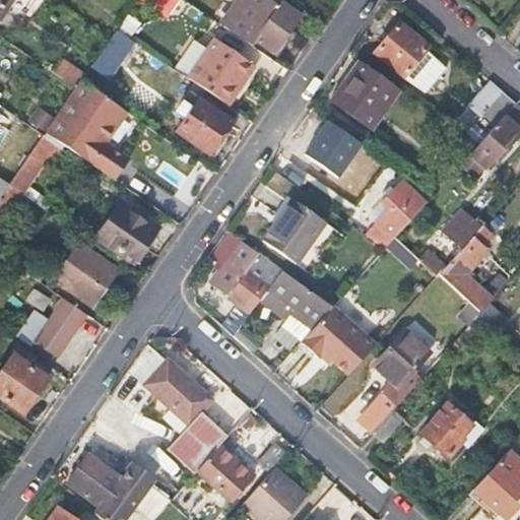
[(0,0),(0,15),(10,0),(0,0)]
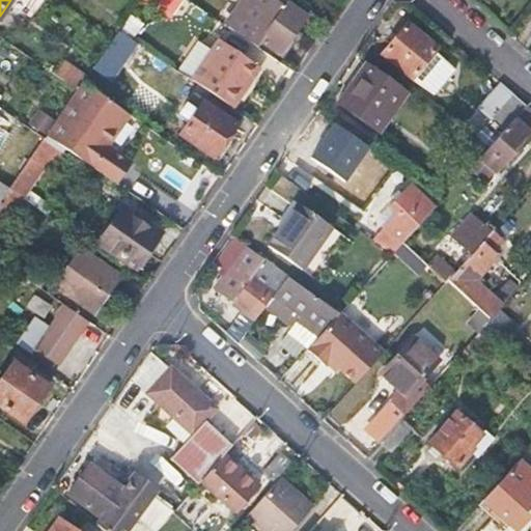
[(150,0),(173,15),(183,0),(150,0)]
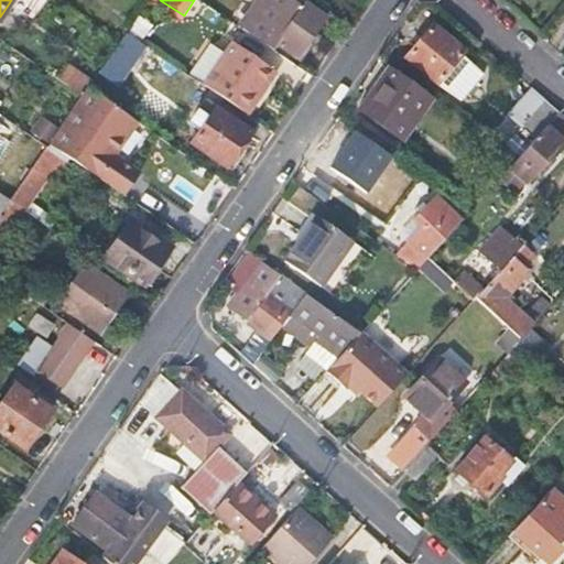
[(293,0),(263,0),(242,30),(272,50),(277,43),(295,58),(326,17),(304,0),(301,0),(299,3),(293,0)]
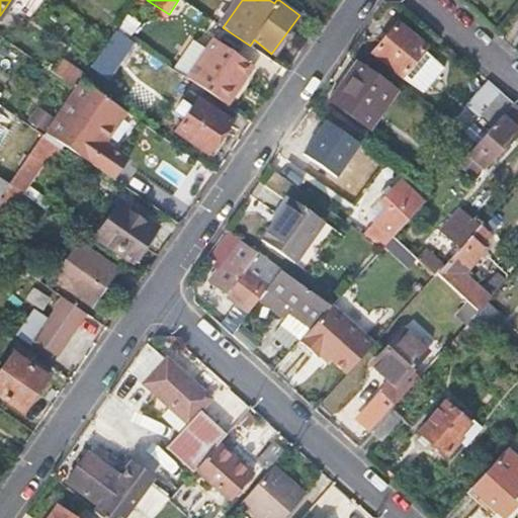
[(398,22),(371,52),(400,76),(426,47),(398,22)]
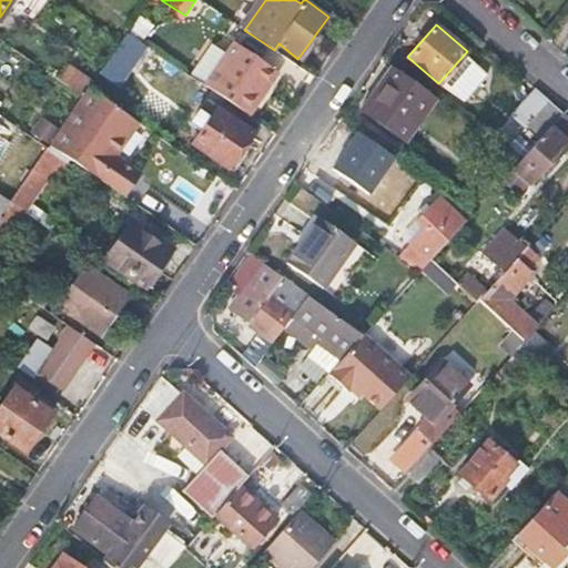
[(120,43),(104,66),(110,68),(114,62),(123,68),(141,42),(127,33),(120,43)]
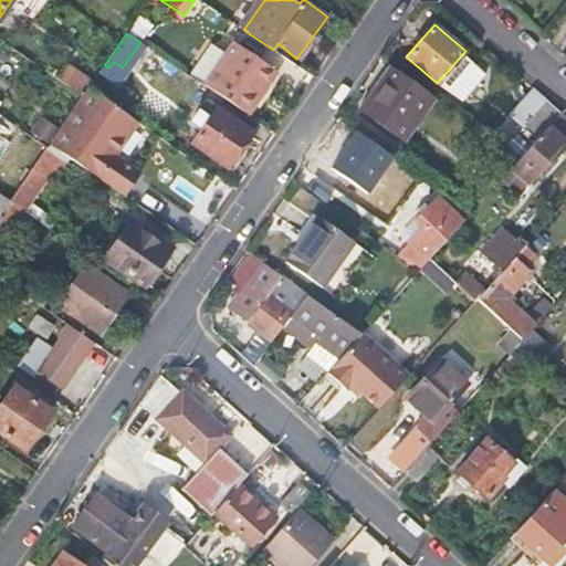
[(191,76),(203,85),(211,91),(224,98),(248,114),(260,95),(257,92),(273,67),(233,41),(226,51),(213,43),(191,76)]
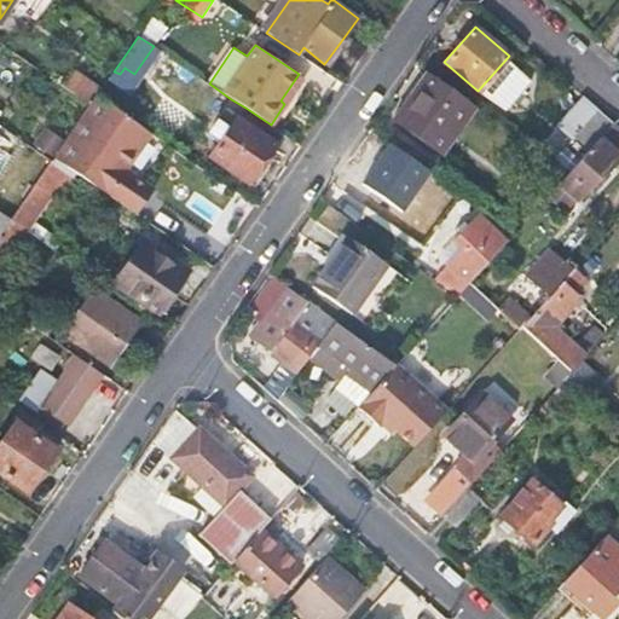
[(408,109),(414,114),(405,126),(437,149),(469,102),(432,74),(408,109)]
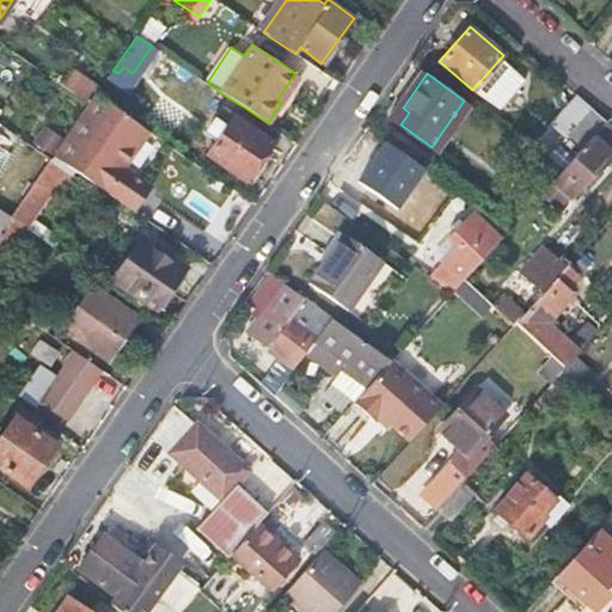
[(218,140),(207,155),(245,181),(271,142),(234,117),(243,106),(228,98),(206,132),(218,140)]
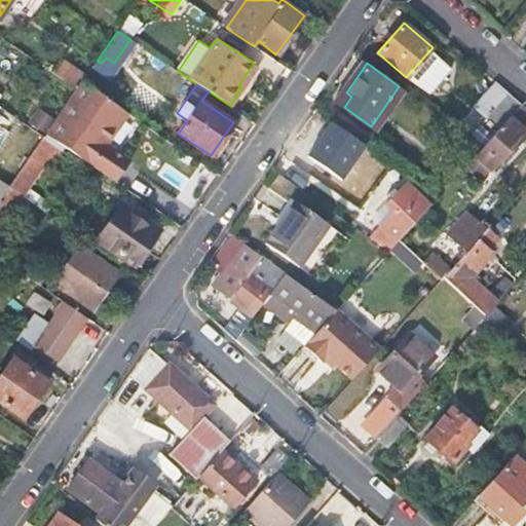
[(82,85),(46,137),(102,174),(109,162),(109,161),(84,145),(89,137),(111,105),(82,85)]
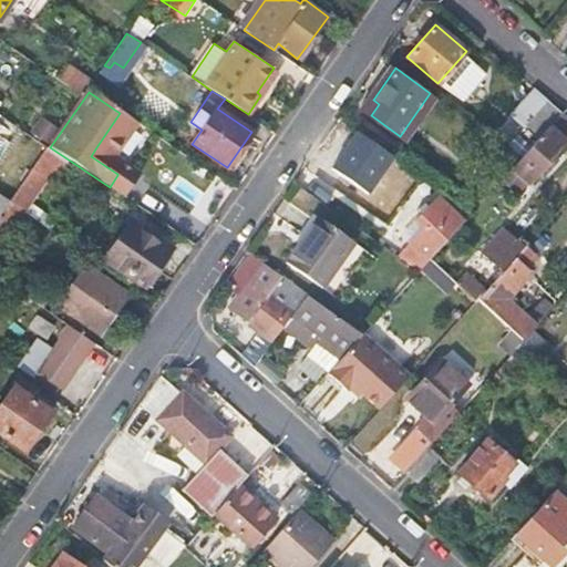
[(547,101),(525,125),(536,137),(559,112),(547,101)]
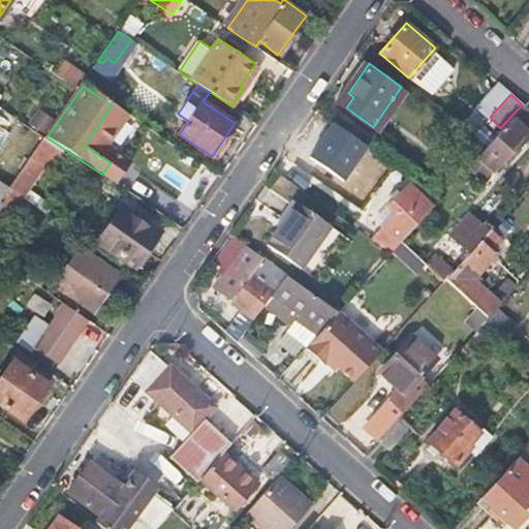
[(484,147),(467,166),(484,181),(526,132),(522,129),(528,121),(528,111),(522,104),(500,128),(484,147)]
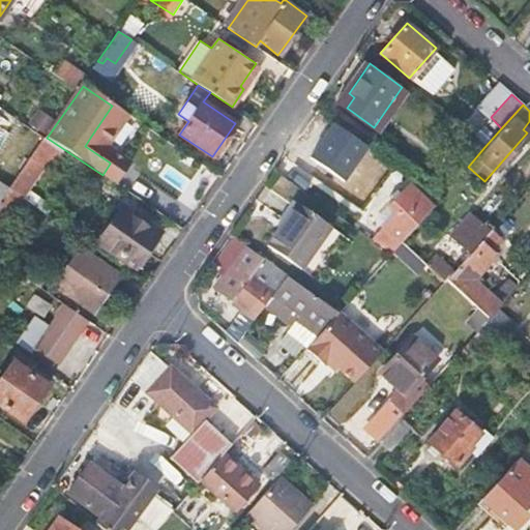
[(491,117),(473,139),(484,147),(501,128),(491,117)]
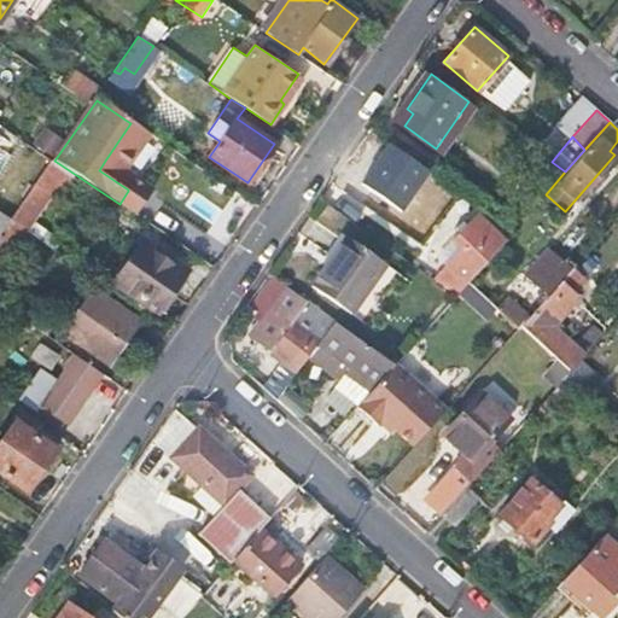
[(99,170),(128,190),(135,180),(105,161),(99,170)]
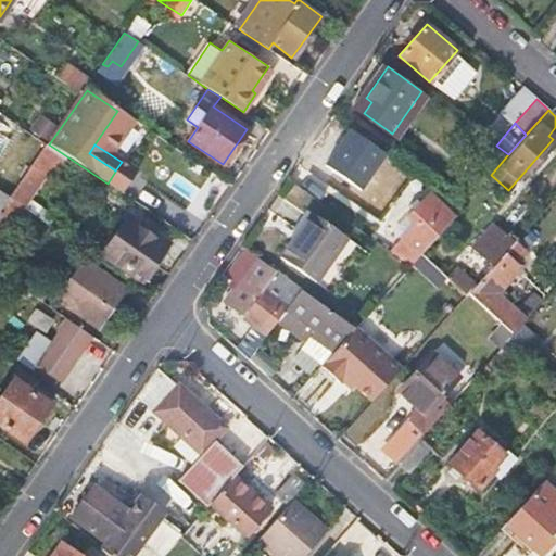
[(11,179),(2,192),(10,198),(20,185),(11,179)]
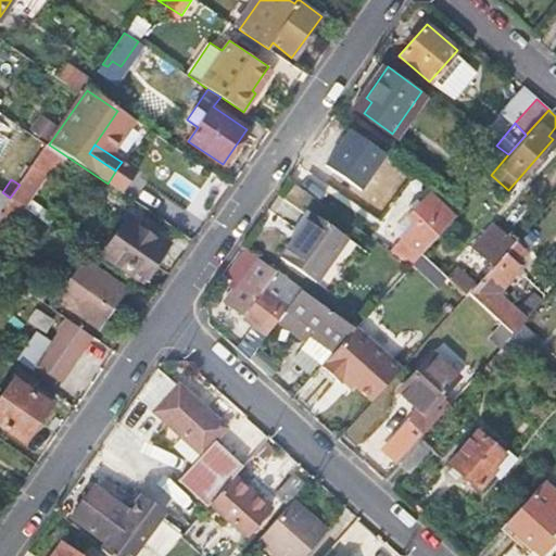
[(0,190),(0,212),(10,198),(2,192),(0,190)]
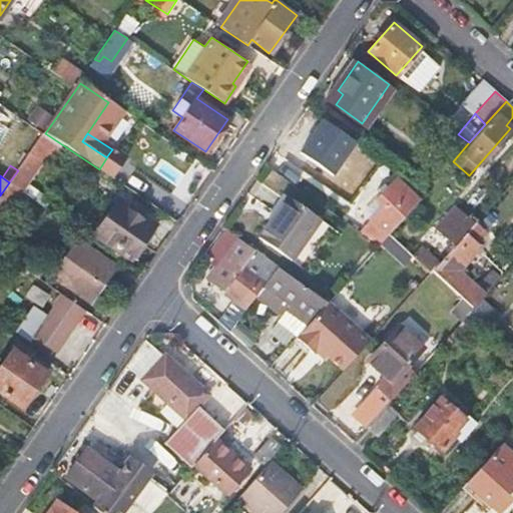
[(394,180),(375,201),(382,208),(360,231),(378,244),(388,234),(417,201),(394,180)]
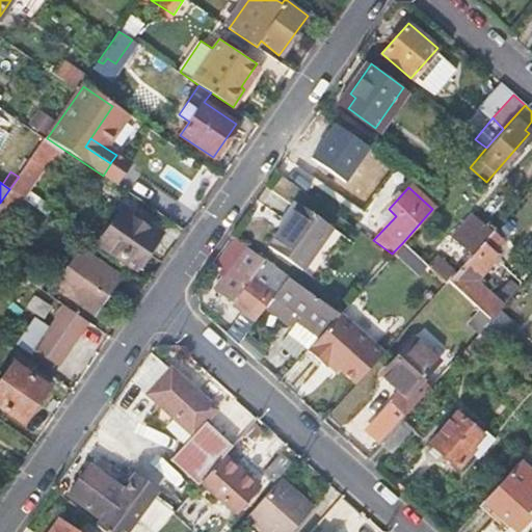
[(9,189),(0,203),(0,220),(1,221),(19,195),(9,189)]
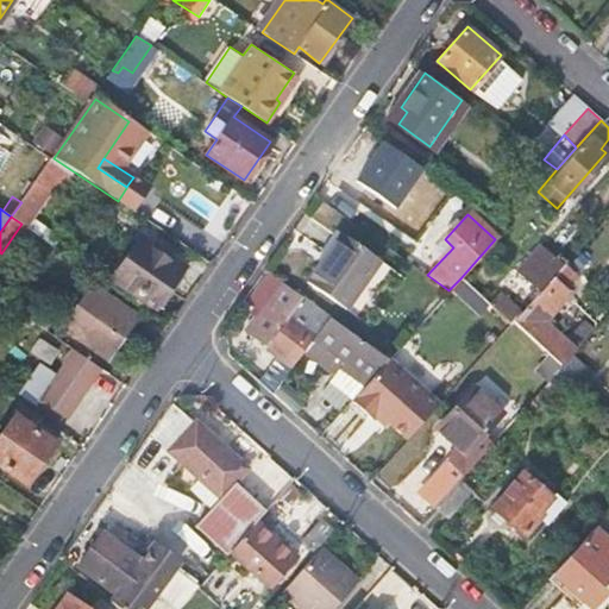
[(306,281),(345,309),(380,259),(340,232),(306,281)]
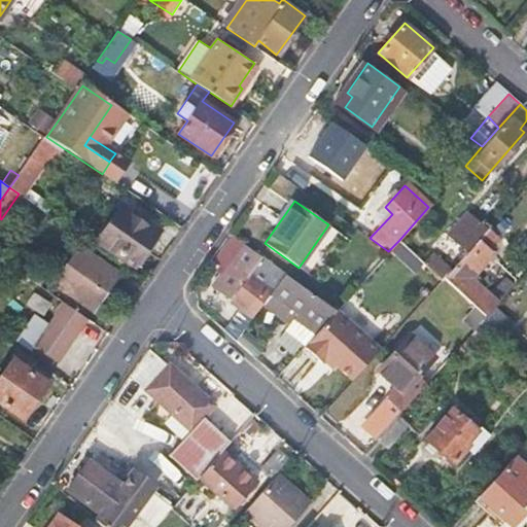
[(127,212),(103,244),(137,268),(160,236),(127,212)]
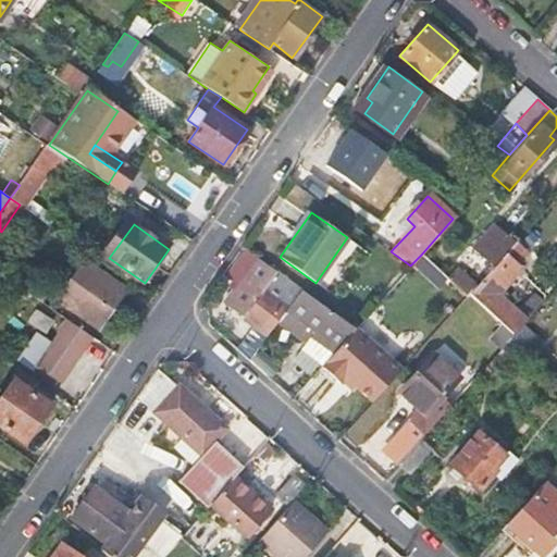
[(494,224),(472,249),(493,268),(516,243),(494,224)]
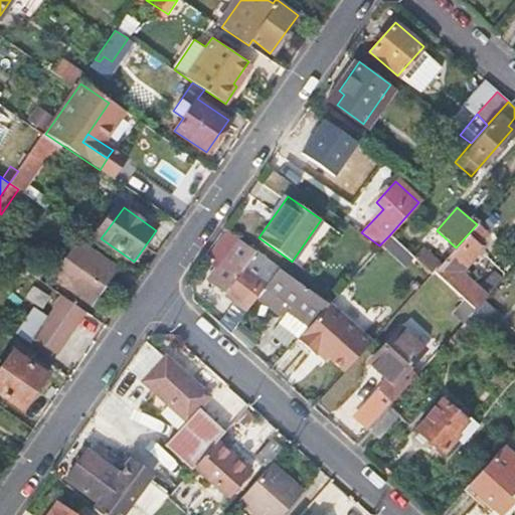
[(441,264),(434,272),(473,308),(484,296),(464,278),(468,274),(463,269),(481,248),(477,244),(487,232),(477,224),(456,247),(441,264)]
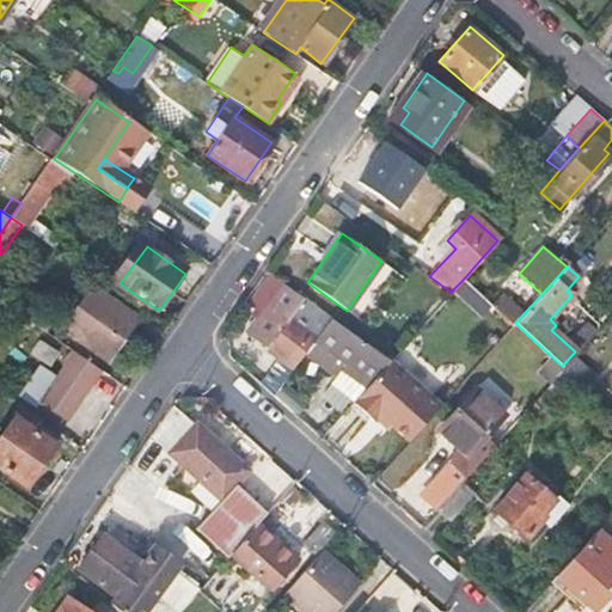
[(469,286),(485,300),(490,295),(495,289),(478,275),(469,286)]
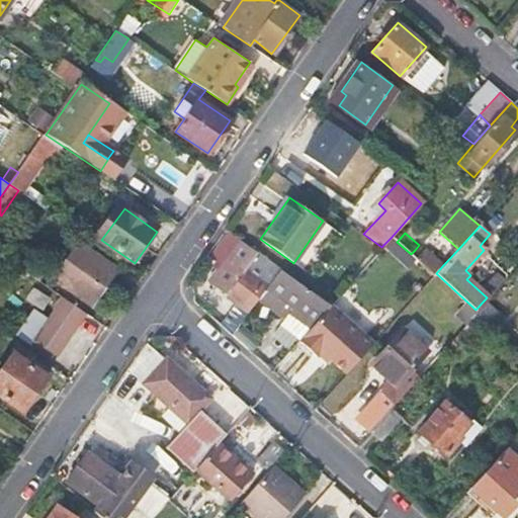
[(270,298),(289,314),(290,312),(293,314),(289,318),(300,328),(304,325),(309,329),(329,306),(240,240),(228,258),(232,261),(216,283),(243,304),(260,281),(275,292),(270,298)]
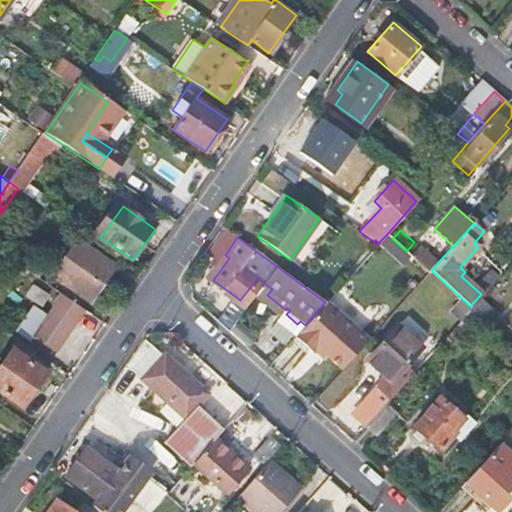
[(79,242),(54,276),(90,301),(113,267),(79,242)]
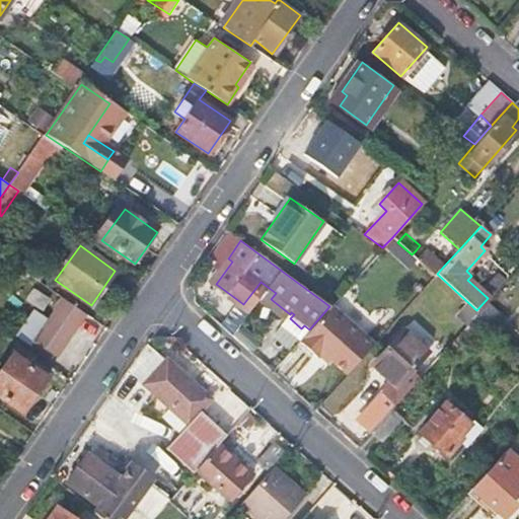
[(412,254),(435,276),(437,274),(444,266),(425,249),(421,253),(416,250),(412,254)]
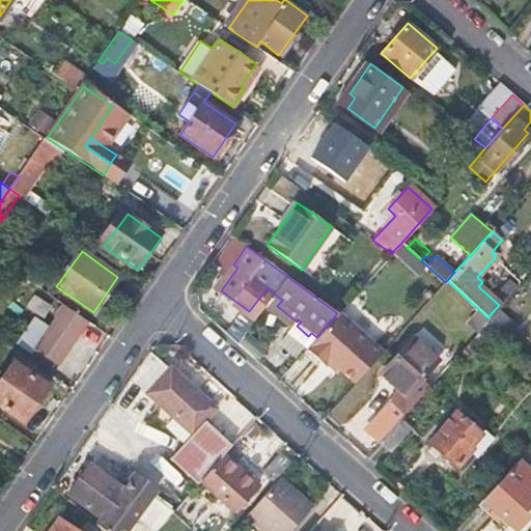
[(49,330),(36,348),(58,363),(88,322),(66,306),(49,330)]
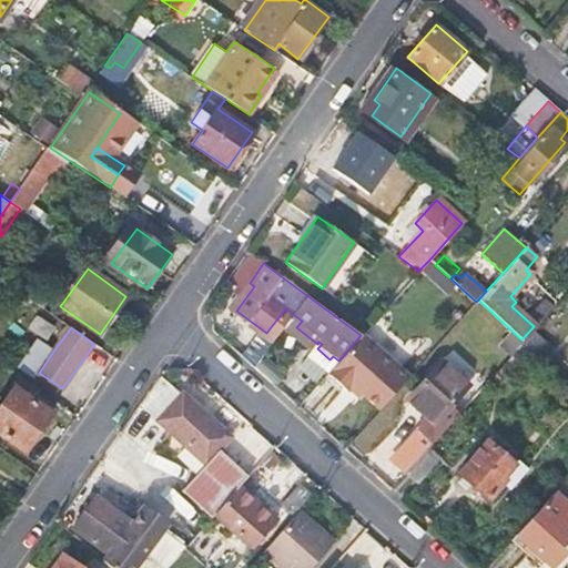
[(351,383),(379,409),(409,376),(362,334),(361,335),(338,361),(327,373),(345,388),(351,383)]
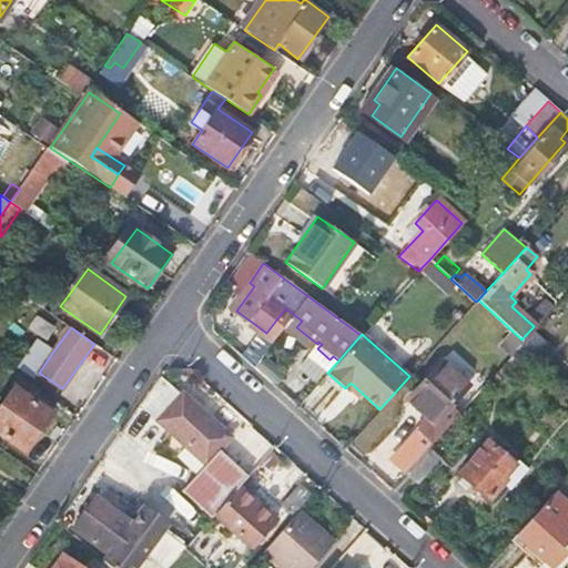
[(553,348),(539,335),(530,345),(545,357),(553,348)]
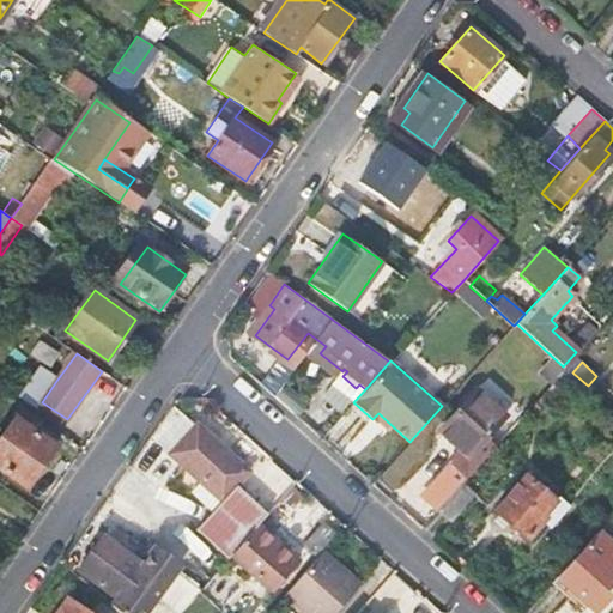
[(48,375),(32,396),(42,402),(56,381),(48,375)]
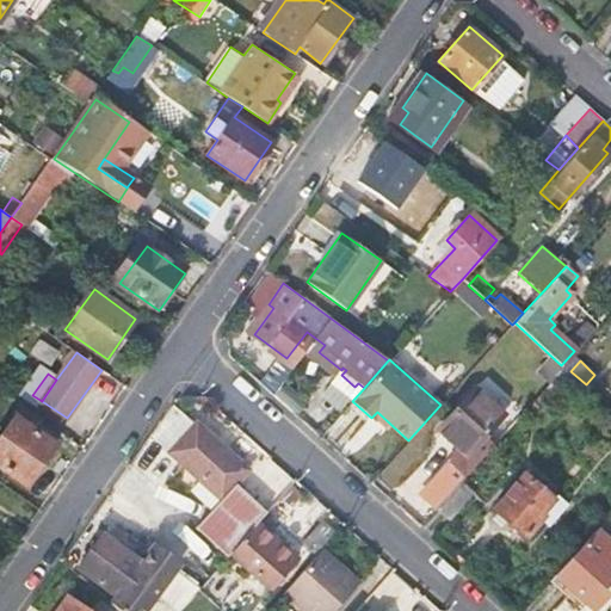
[(475,388),(438,430),(467,455),(504,413),(475,388)]
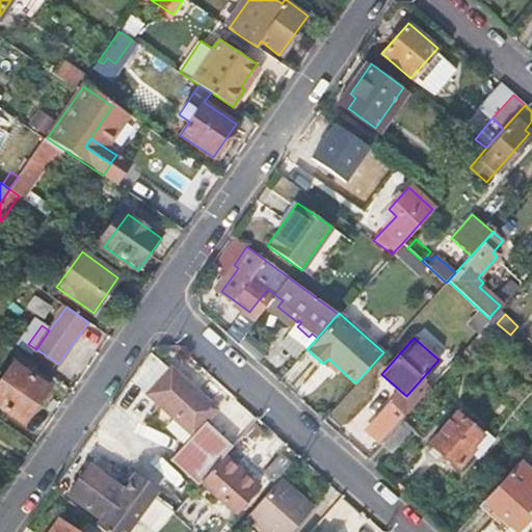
[(11,364),(0,379),(0,405),(24,422),(47,389),(11,364)]
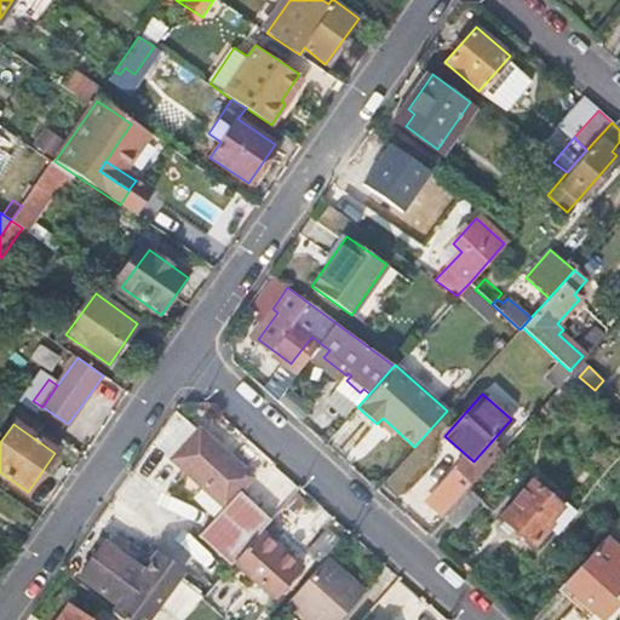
[(270,520),(237,491),(252,476),(199,428),(171,457),(204,486),(225,505),(216,516),(197,535),(230,564),(234,562),(260,530),(270,520)]
